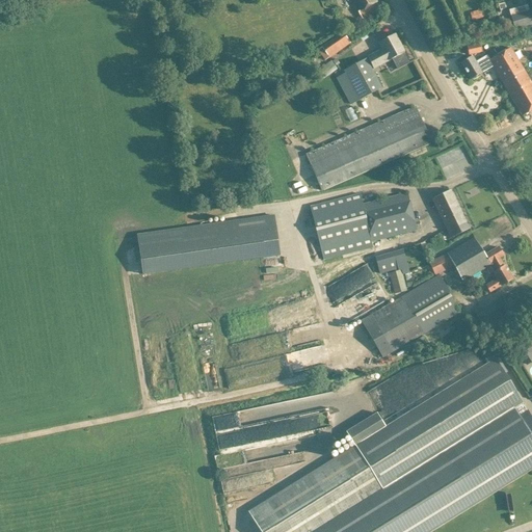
[(349,0),(363,21),(372,15),(380,9),(374,0),(349,0)]
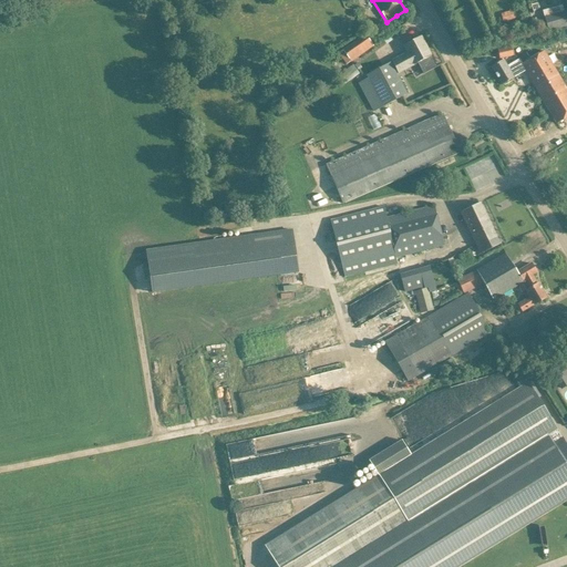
[(516,18),(513,7),(508,8),(509,11),(501,13),(503,22),(516,18)]
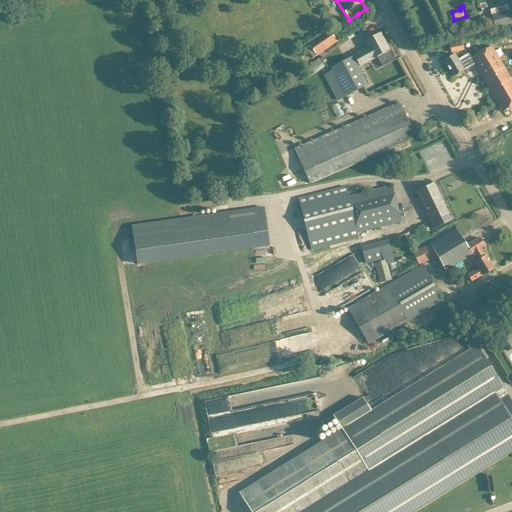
[(511,23),(511,9),(509,11),(492,15),(495,28),(511,23)]
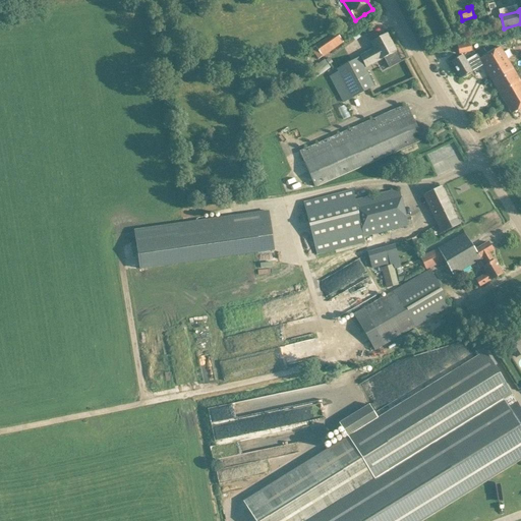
[(341,43),(340,41),(335,33),(311,49),(319,59),(341,43)]
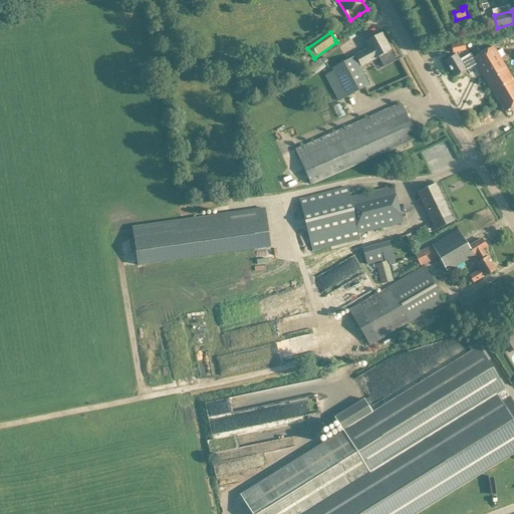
[(383,67),(388,65),(397,60),(381,33),(364,42),(368,49),(356,55),(354,56),(360,66),(378,57),(383,67)]
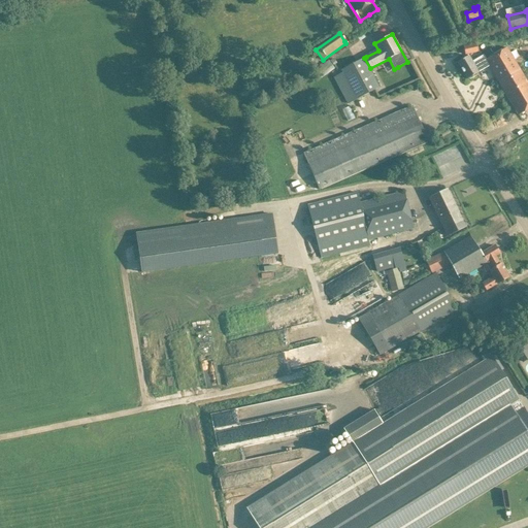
[(465,55),(474,52),(477,52),(476,44),(463,46),(465,55)]
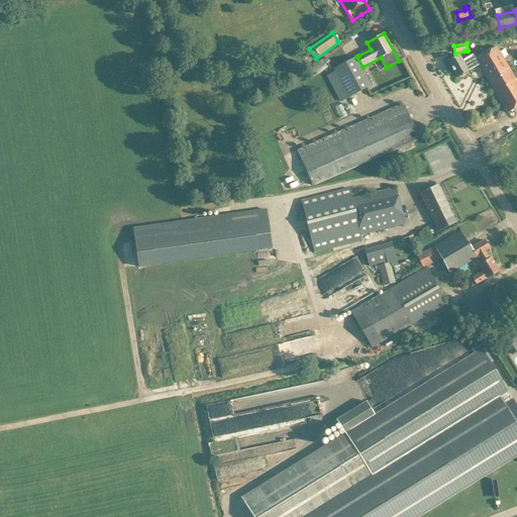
[(500,53),(497,46),(477,59),(474,54),(462,61),(459,55),(447,61),(457,78),(479,65),(500,53)]
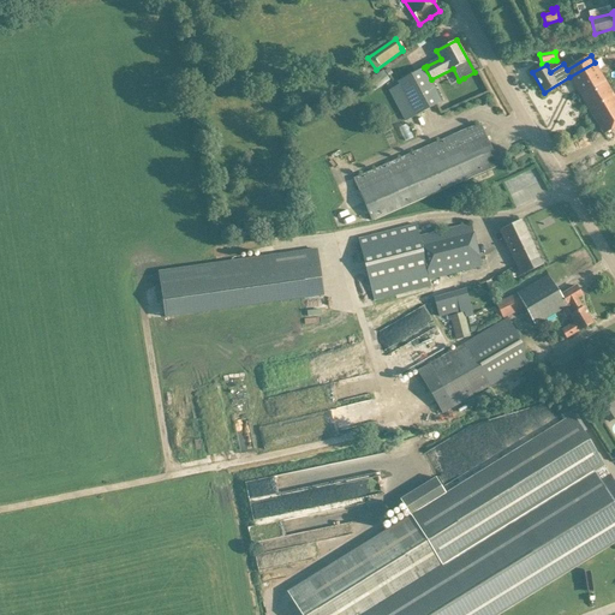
[(614,91),(613,93),(595,63),(569,77),(603,135),(614,127),(614,91)]
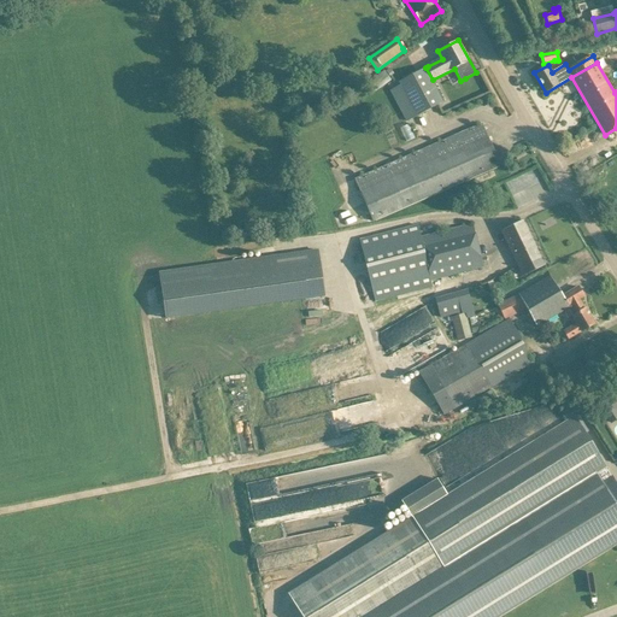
[(406,122),(442,103),(424,68),(399,81),(401,84),(391,90),(406,122)]
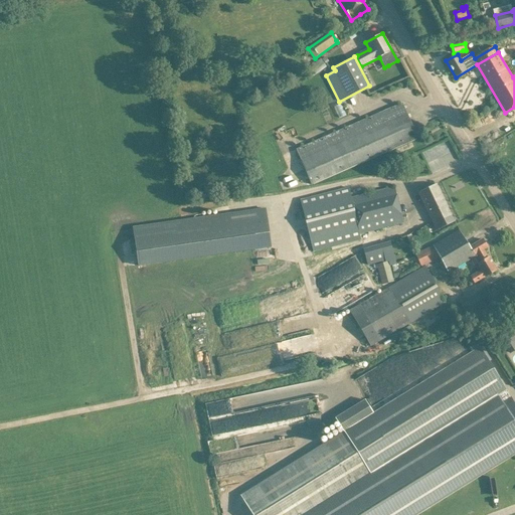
[(321,58),(308,67),(313,76),(327,67),(325,64),(322,59),(321,58)]
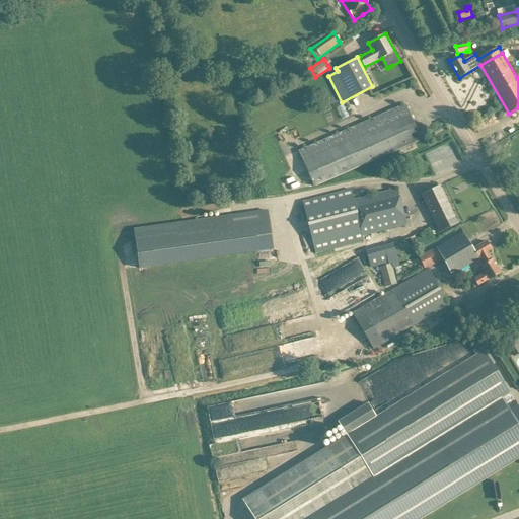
[(313,187),(412,144),(421,139),(405,104),(298,151),(313,187)]
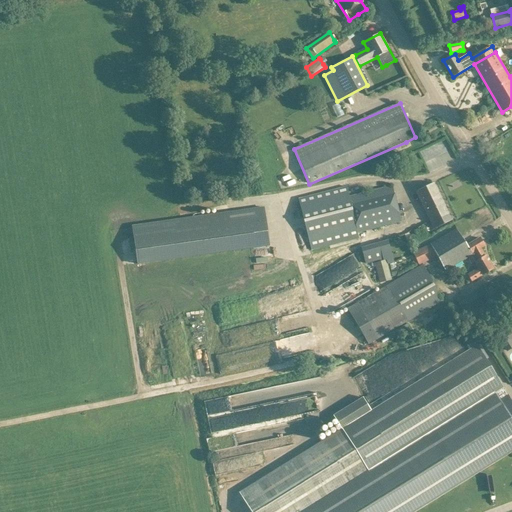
[(451,221),(433,183),(415,192),(433,229),(451,221)]
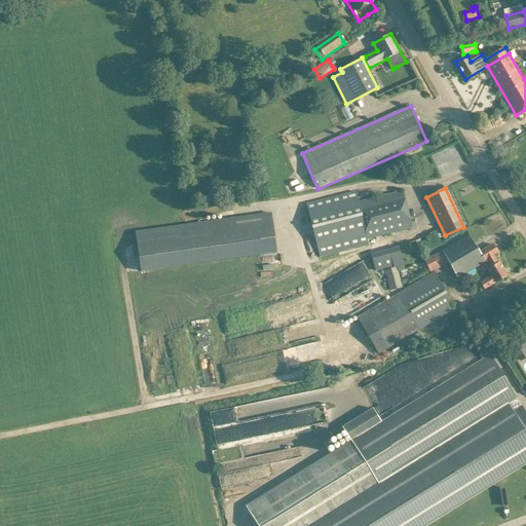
[(368,243),(367,239),(412,227),(403,191),(359,202),(355,192),(307,204),(320,257),(368,243)]
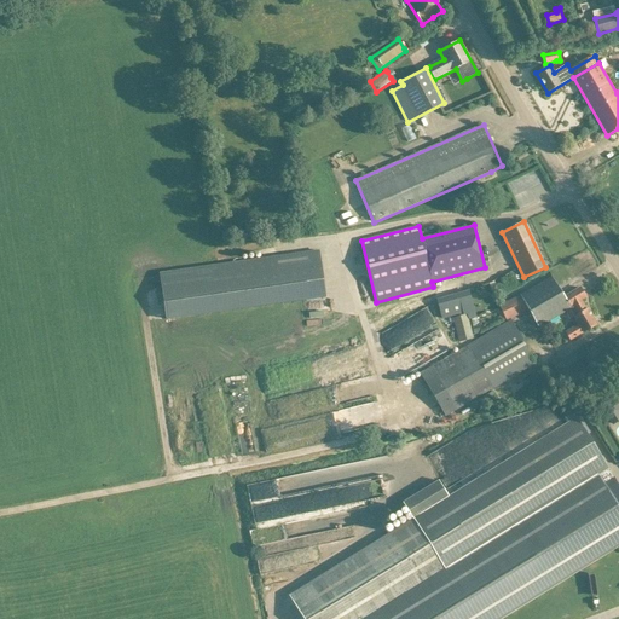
[(319,250),(160,273),(165,322),(325,299),(319,250)]
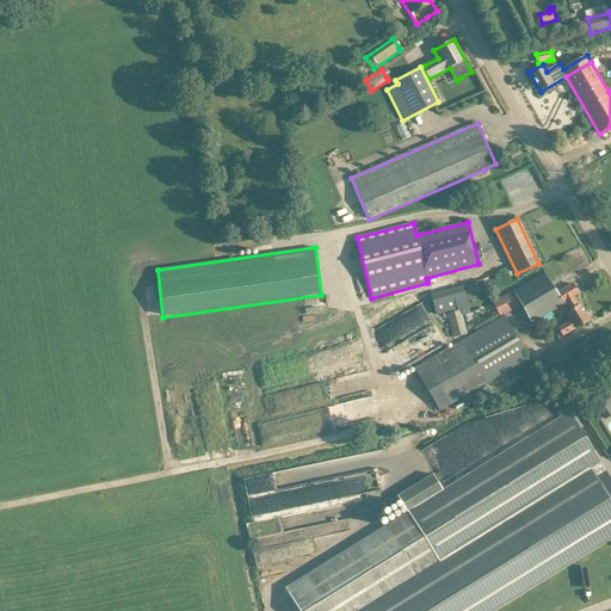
[(530,323),(541,318),(562,304),(567,313),(566,314),(569,320),(557,327),(563,337),(588,321),(580,306),(579,306),(573,296),(578,294),(572,284),(556,294),(544,273),(513,292),(493,302),(494,304),(499,318),(520,306),(530,323)]
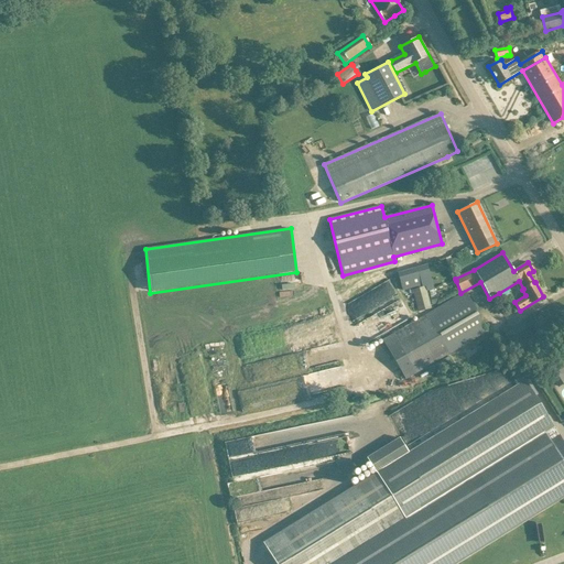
[(398,272),(400,281),(402,289),(402,291),(425,284),(426,289),(433,286),(426,264),(398,272)]
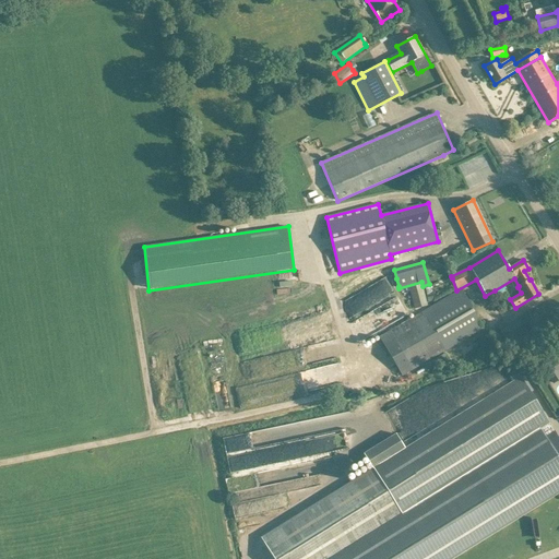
[(342,299),(348,316),(392,298),(387,282),(342,299)]
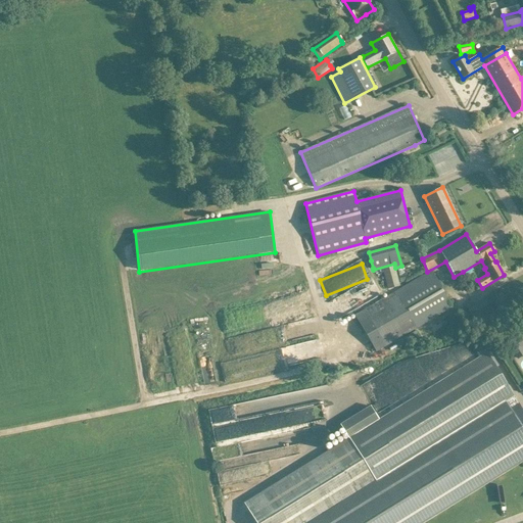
[(382,269),(387,289),(399,286),(394,266),(382,269)]
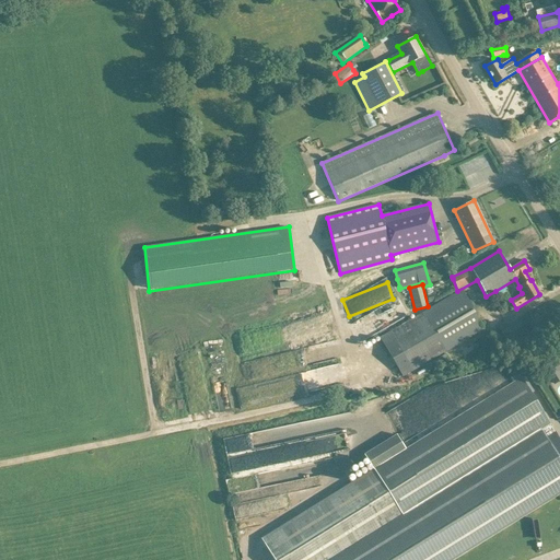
[(486,329),(462,289),(380,337),(403,376),(486,329)]
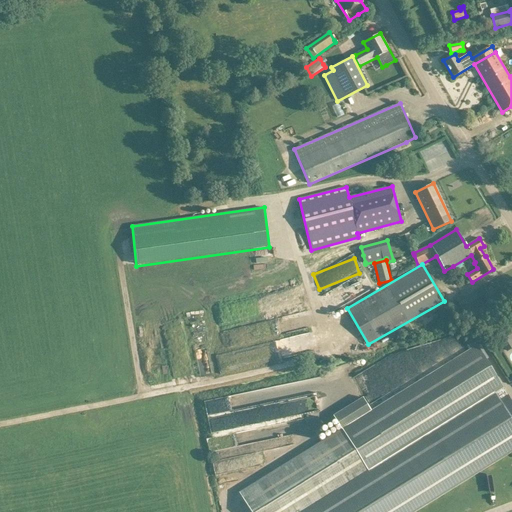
[(464,315),(477,309),(486,305),(480,291),(457,301),(464,315)]
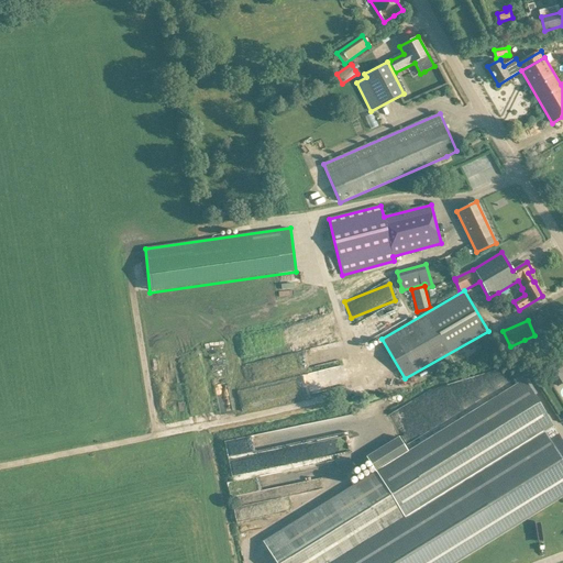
[(522,359),(512,363),(519,376),(529,371),(522,359)]
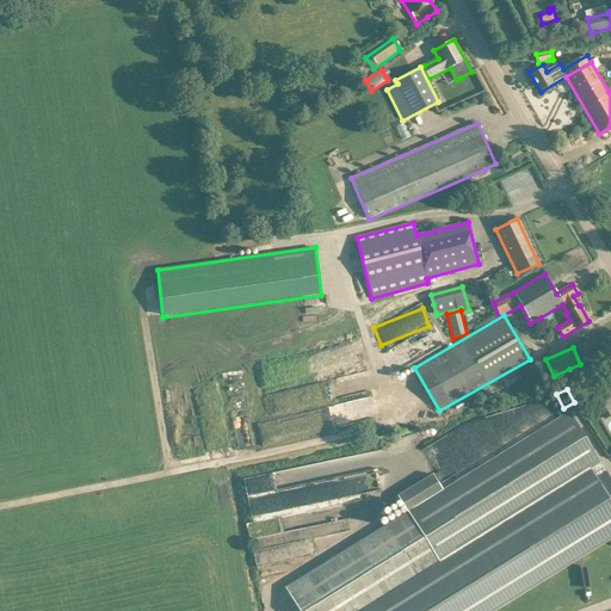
[(610,399),(606,392),(588,403),(596,415),(599,413),(610,406),(610,405),(610,399)]
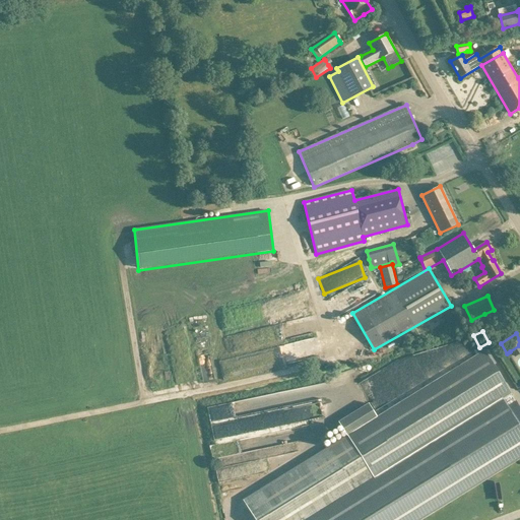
[(519,410),(482,350),(376,417),(368,404),(346,417),(338,423),(345,436),(243,500),(255,519),(420,519),(519,458),(519,410)]
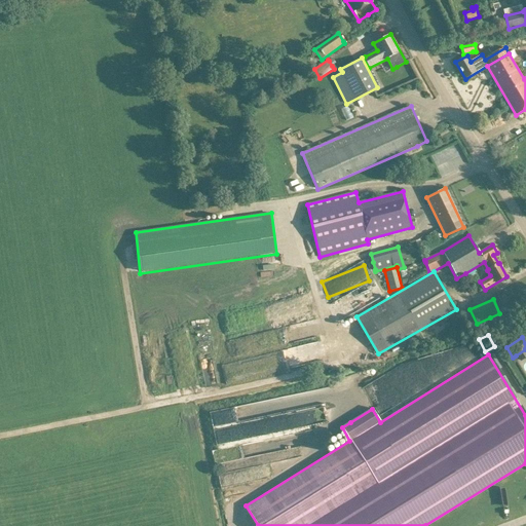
[(321,391),(210,411),(216,444),(300,429),(299,421),(300,421),(299,414),(313,411),(310,395),(321,392),(321,391)]
